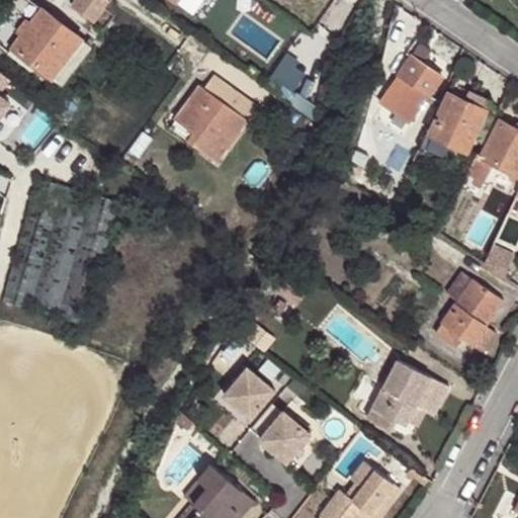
[(3,0),(0,5),(0,45),(9,53),(14,47),(44,8),(32,0),(3,0)]
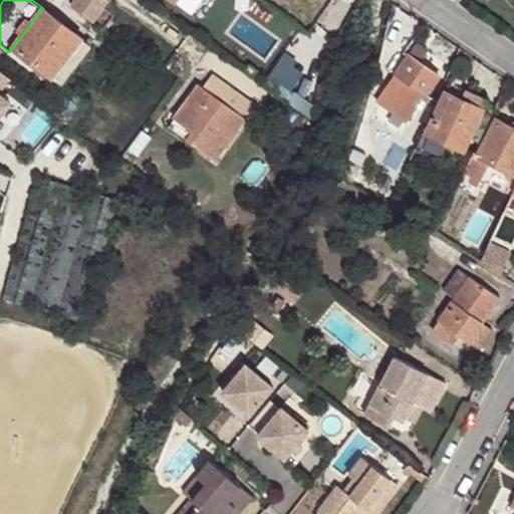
[(73,0),(70,5),(94,21),(110,0),(73,0)]
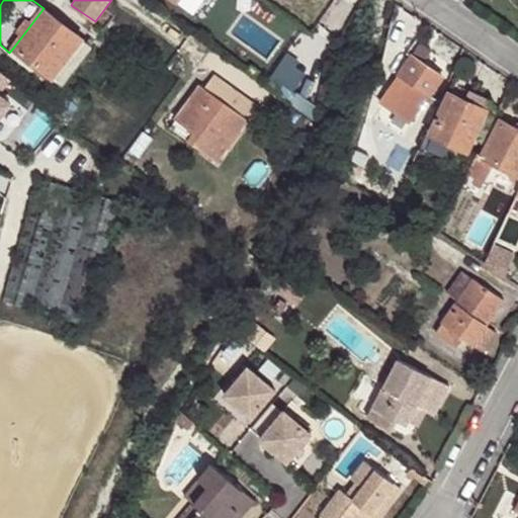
[(178,0),(177,3),(193,14),(202,0),(178,0)]
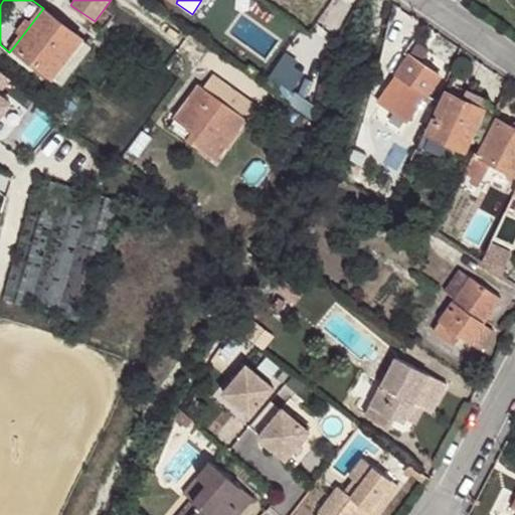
[(14,46),(52,75),(81,38),(43,8),(14,46)]
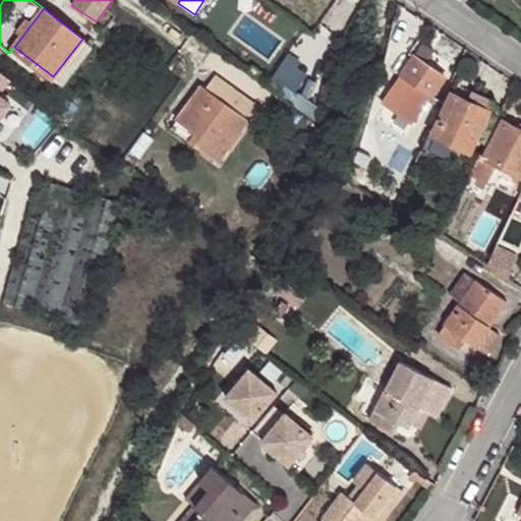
[(92,46),(82,39),(53,76),(62,84),(92,46)]
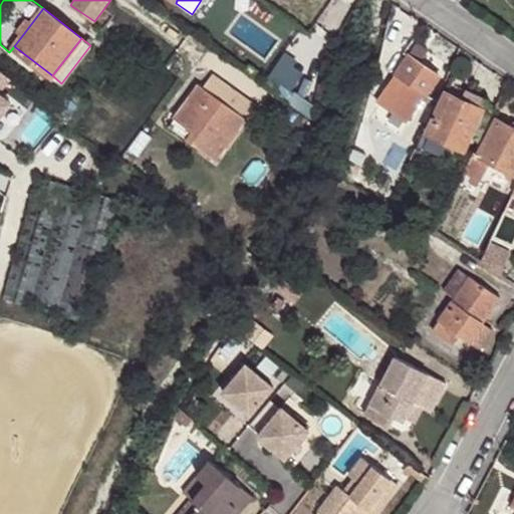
[(409,54),(420,62),(428,49),(417,42),(409,54)]
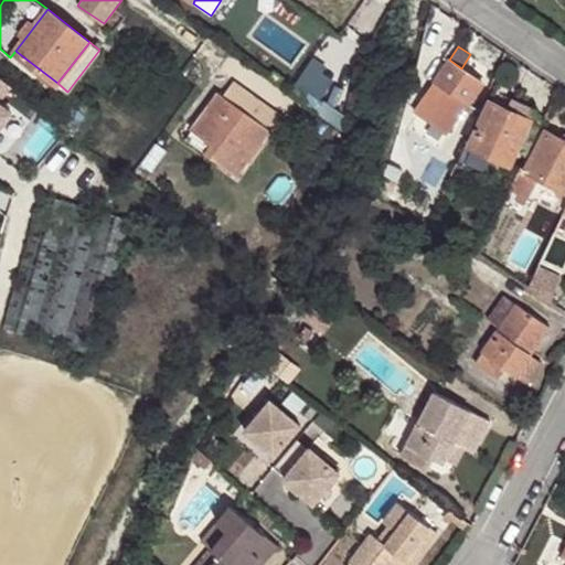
[(461,68),(449,60),(413,110),(447,134),(482,83),(461,68)]
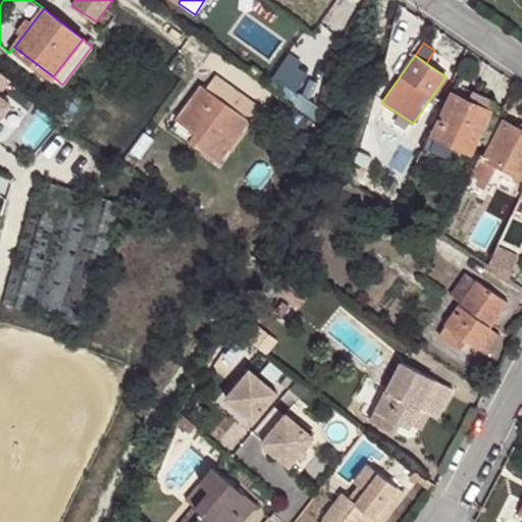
[(0,71),(0,116),(11,103),(0,95),(0,90),(8,79),(0,71)]
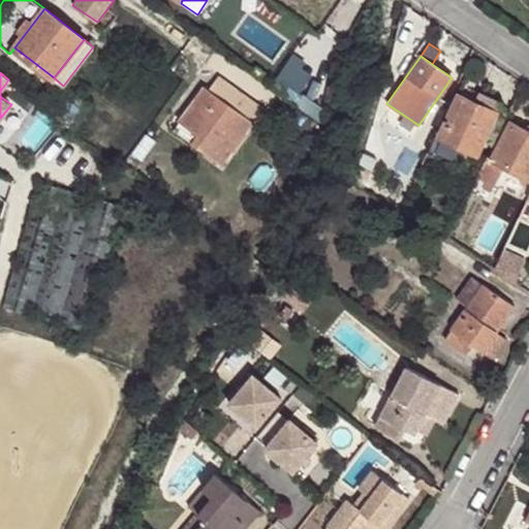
[(206,86),(179,121),(198,135),(192,144),(221,164),(263,106),(220,75),(210,90),(206,86)]
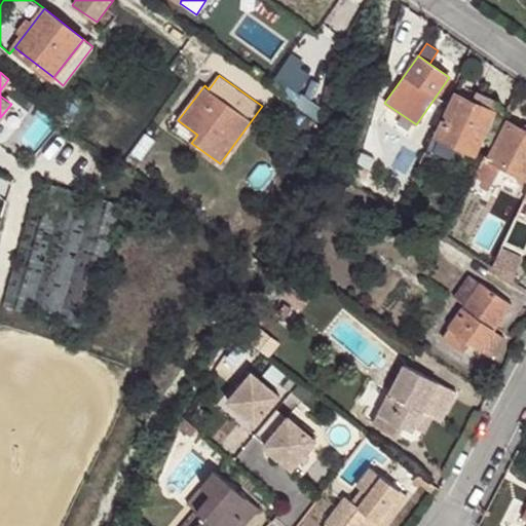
[(457,92),(473,100),(478,89),(462,82),(457,92)]
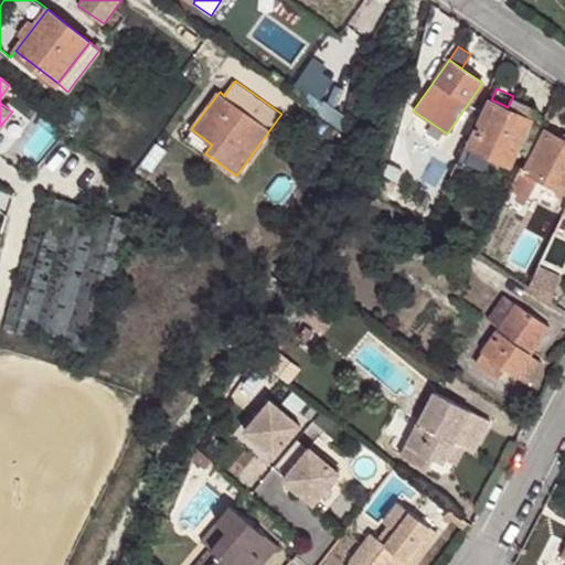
[(508,107),(532,118),(536,107),(513,96),(508,107)]
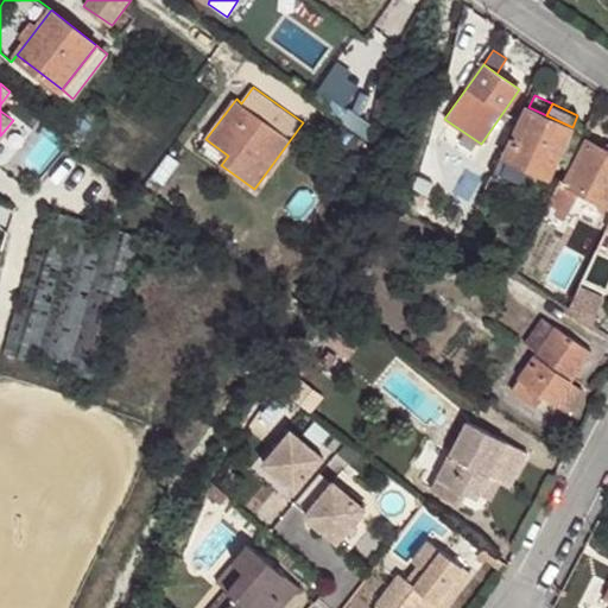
[(529,107),(505,157),(549,177),(572,127),(546,115),(529,107)]
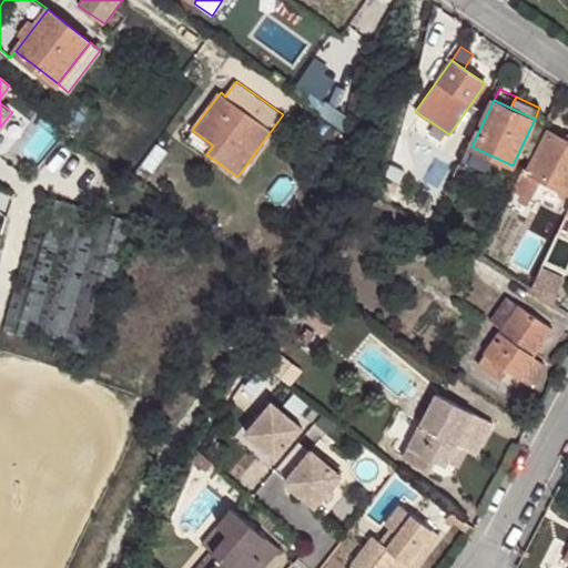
[(548,132),(543,129),(524,166),(529,169),(548,132)]
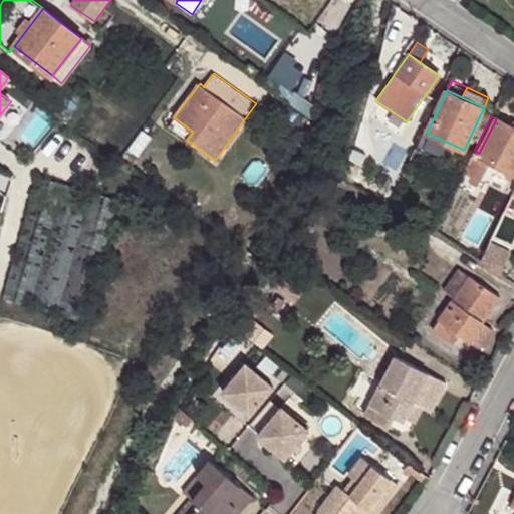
[(174,117),(168,126),(187,140),(193,132),(174,117)]
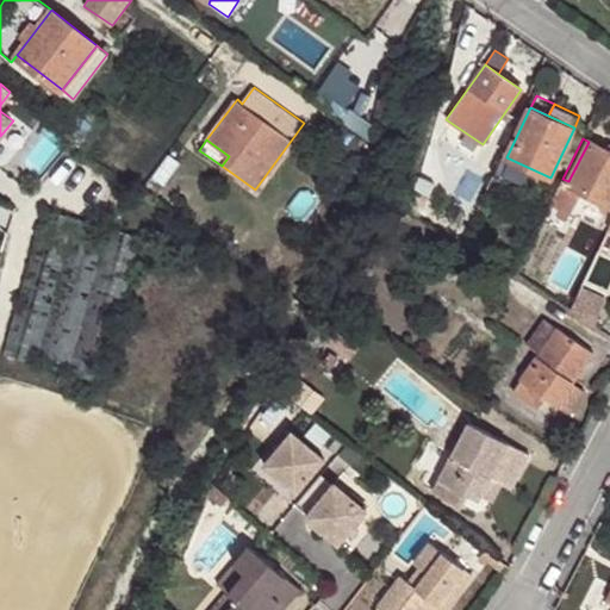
[(609,153),(589,142),(568,181),(562,179),(551,204),(570,215),(582,191),(603,200),(609,205),(609,204),(609,153)]
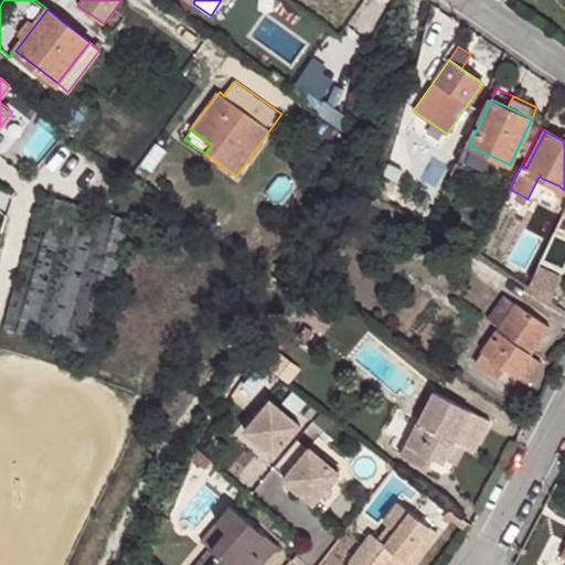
[(473,150),(464,146),(457,162),(457,163),(466,168),(473,150)]
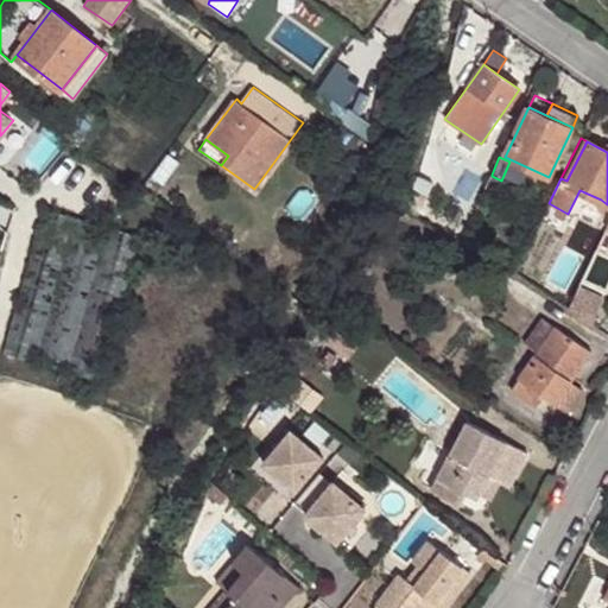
[(412,200),(422,207),(434,183),(418,176),(412,200)]
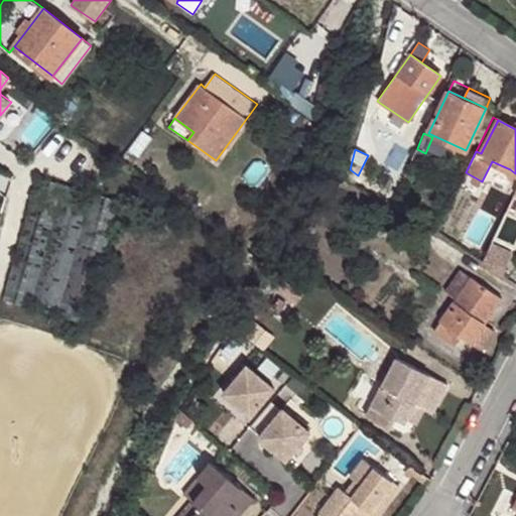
[(512,181),(515,173),(510,169),(507,178),(512,181)]
